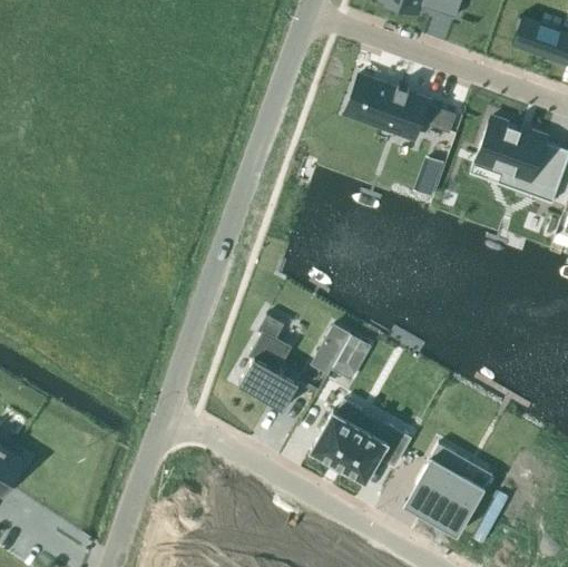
[(388,0),(420,11),(423,0),(436,5),(433,10),(457,18),(462,0),(388,0)]
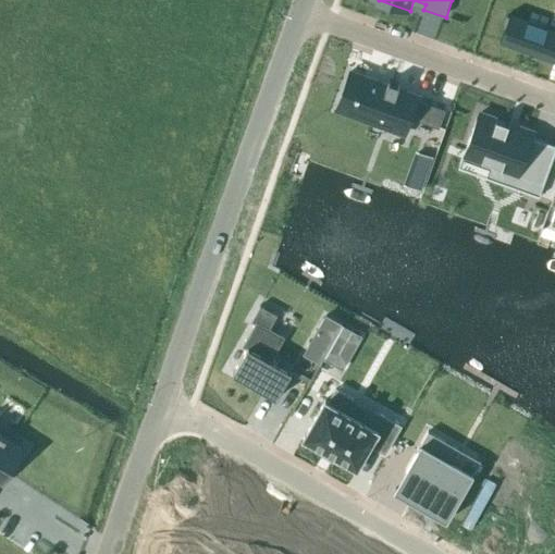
[(554,29),(513,15),(502,45),(554,63),(554,29)]
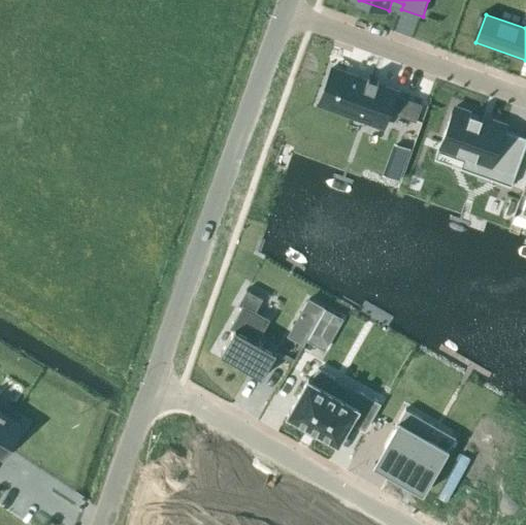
[(386,128),(398,93),(380,87),(381,84),(379,84),(379,86),(370,83),(371,80),(369,79),(368,83),(347,74),(341,90),(339,89),(338,93),(340,94),(333,112),(354,120),(355,117),(386,128)]
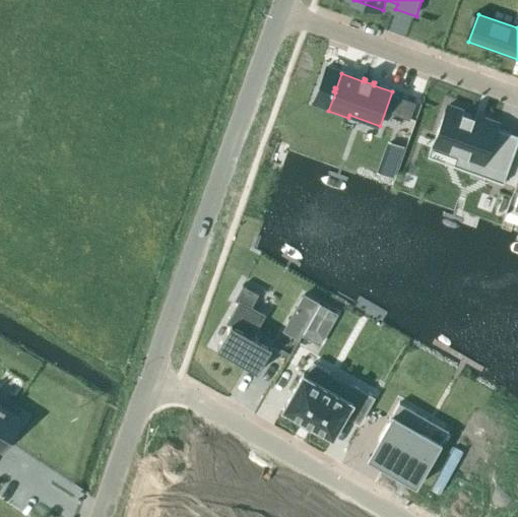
[(411,120),(416,106),(402,101),(397,115),(411,120)]
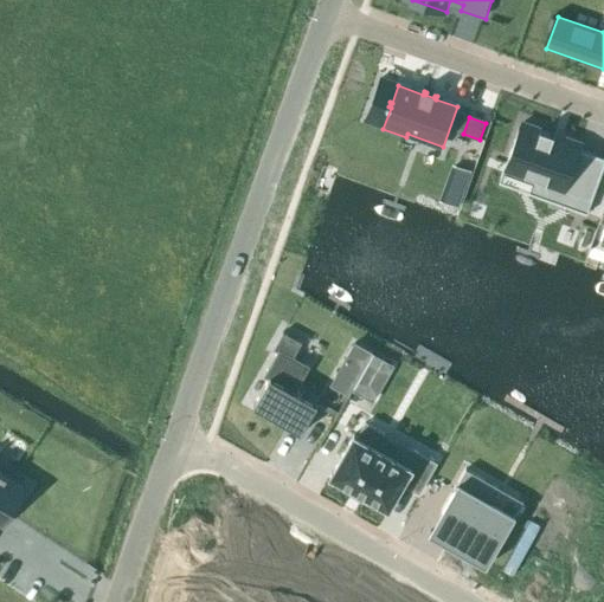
[(582,148),(524,127),(506,175),(534,186),(532,195),(589,217),(603,173),(603,160),(580,151),(582,148)]
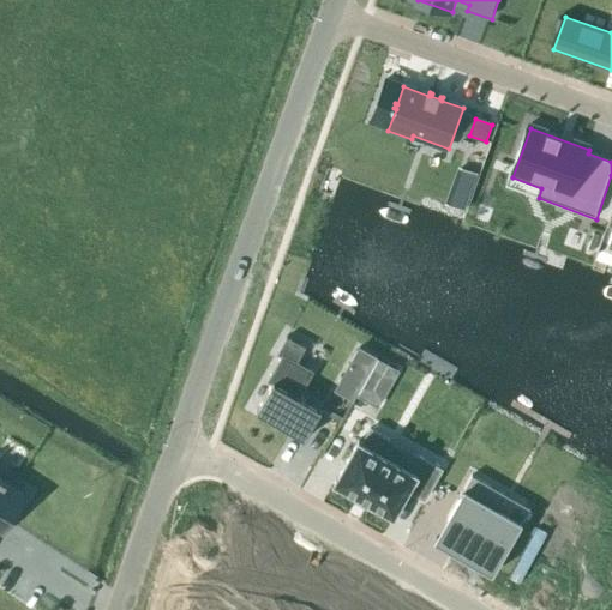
[(275,385),(258,414),(306,441),(322,412),(300,399),(315,374),(298,364),(307,349),(289,339),(280,356),(285,358),(270,382),(275,385)]
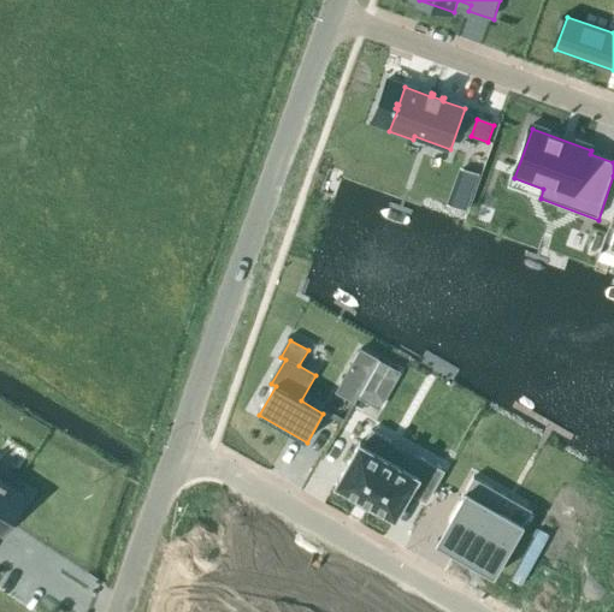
[(361,445),(338,486),(396,518),(411,493),(427,503),(444,474),(417,458),(409,473),(384,458),(393,444),(373,433),(365,447),(361,445)]
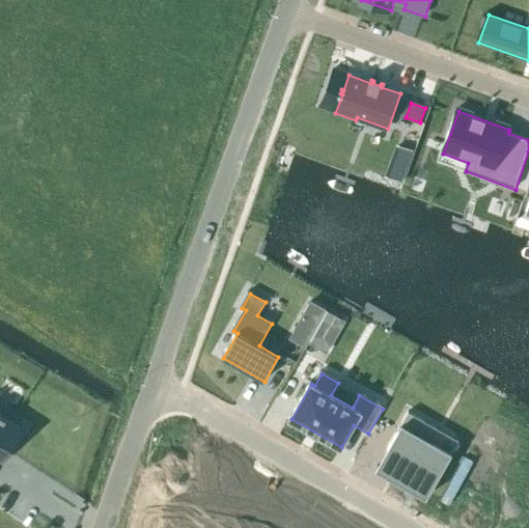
[(409,413),(387,451),(404,461),(397,472),(410,479),(407,484),(428,497),(452,455),(432,443),(439,431),(409,413)]
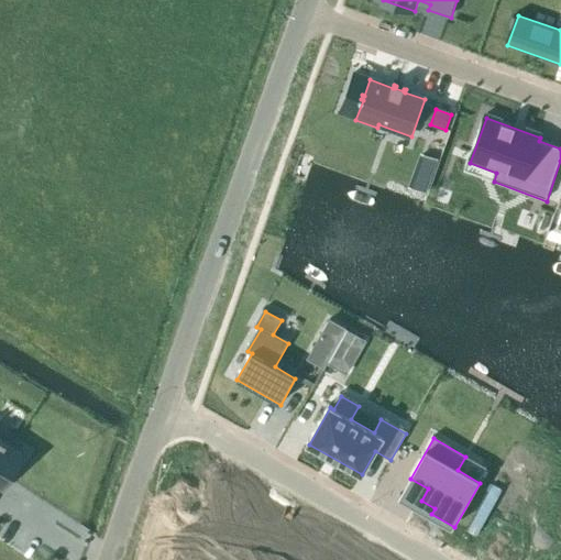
[(8,482),(24,456),(0,439),(0,483),(2,480),(8,482)]
